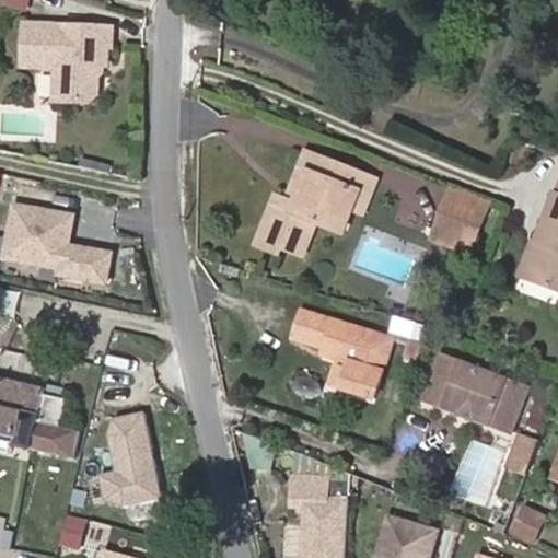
[(4,0),(4,2),(26,9),(28,0),(4,0)]
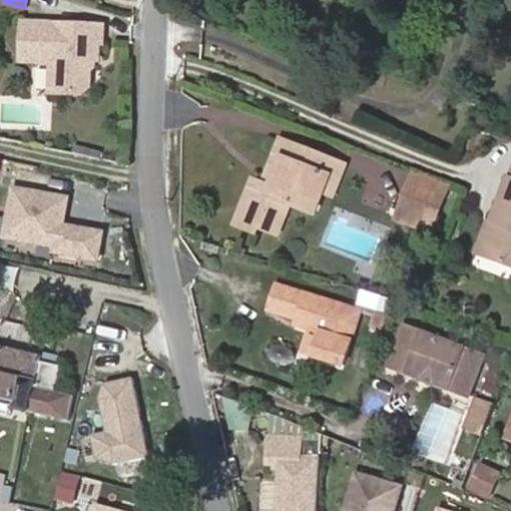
[(104,29),(24,22),(22,60),(51,62),(50,93),(79,95),(88,84),(90,59),(97,60),(98,41),(103,41),(104,29)]
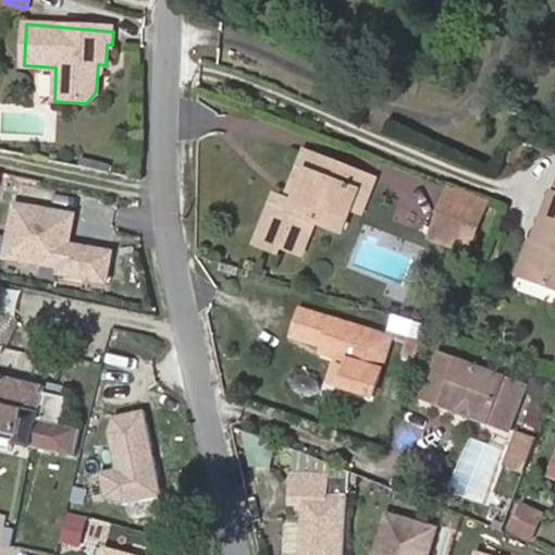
[(293,201),(312,151),(300,147),(281,196),(293,201)]
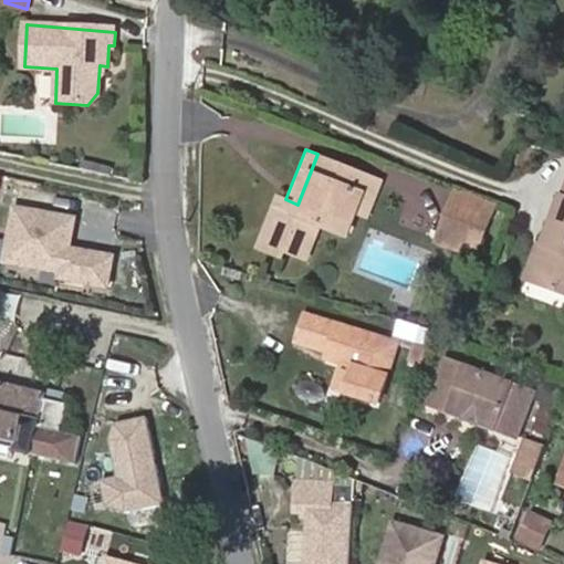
[(361,192),(374,198),(380,178),(317,154),(298,205),(285,199),(279,197),(260,244),(281,254),(284,248),(304,256),(317,223),(344,233),(354,212),(361,192)]
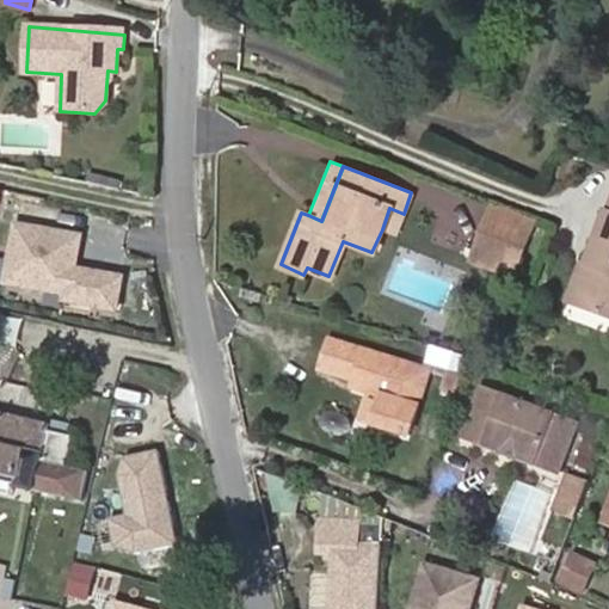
[(585,264),(572,301),(608,314),(608,189),(582,263),(585,264)]
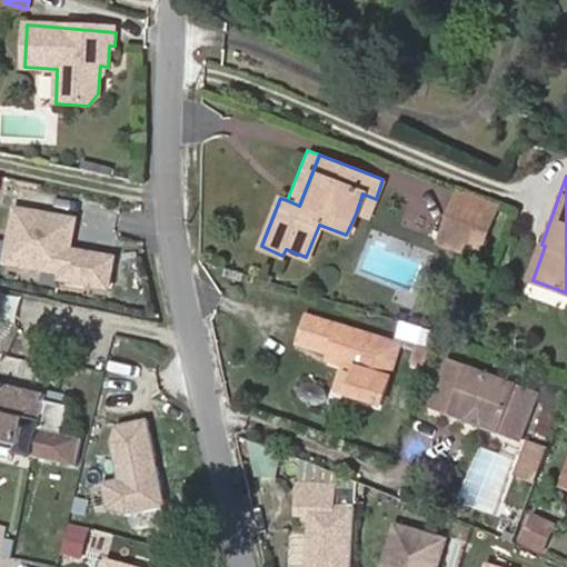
[(473,240),(480,244),(496,202),(459,188),(453,201),(481,214),(473,240)]
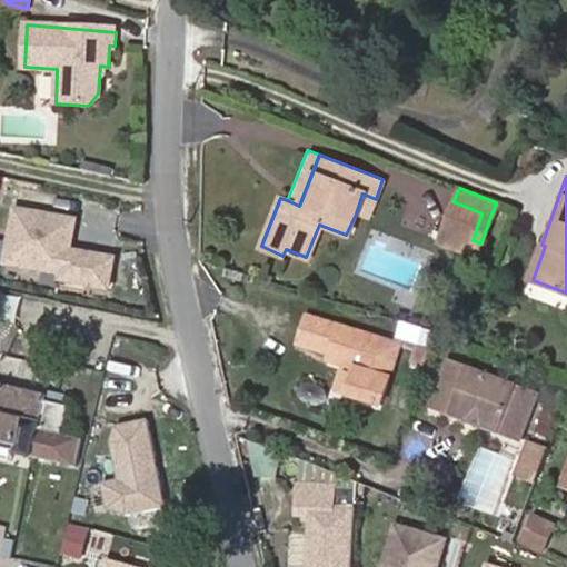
[(362,194),(356,214),(368,219),(376,199),(362,194)]
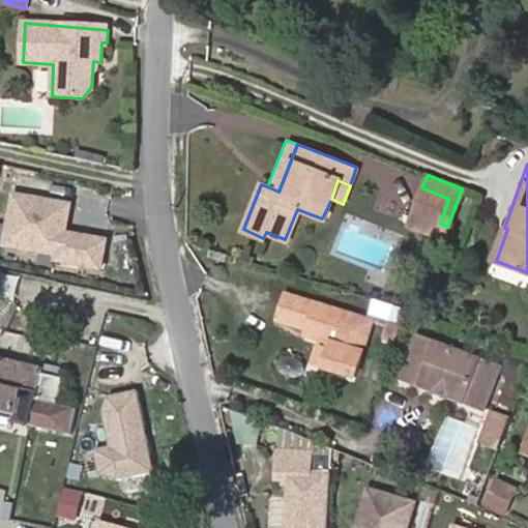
[(443,239),(447,227),(440,224),(448,199),(421,187),(408,225),(443,239)]
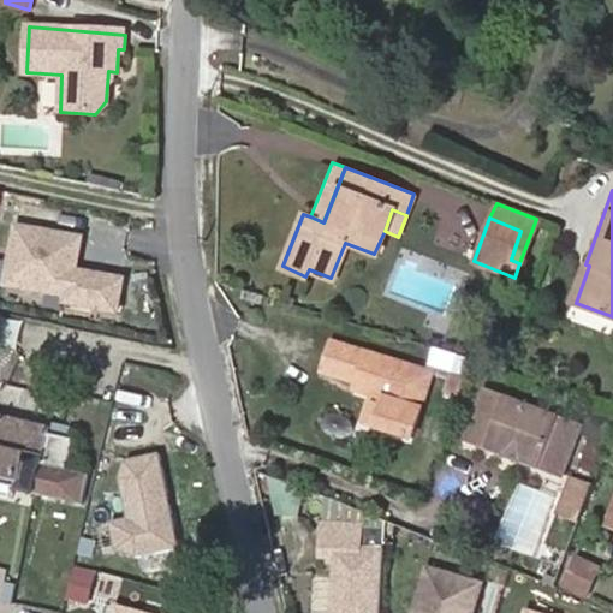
[(83,233),(19,220),(7,277),(67,290),(65,297),(117,308),(124,275),(76,266),(83,233)]
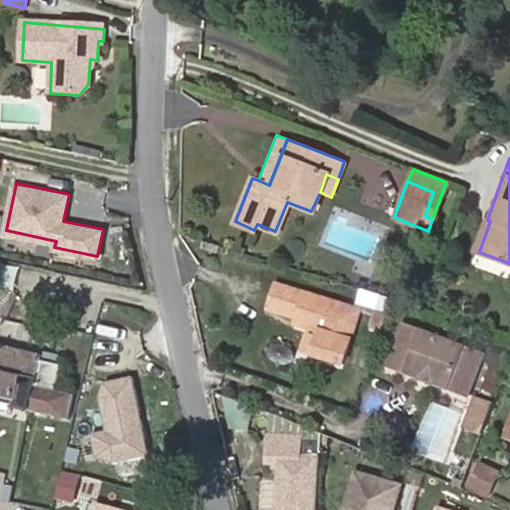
[(490,221),(487,220),(484,219),(473,249),(479,252),(490,221)]
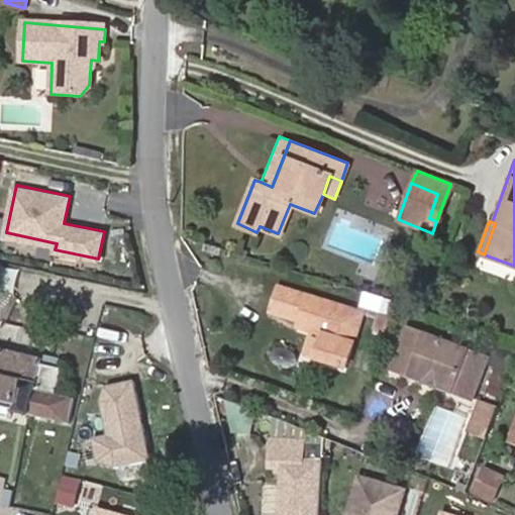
[(319,331),(313,356),(342,365),(359,311),(356,310),(275,285),(267,310),(294,318),(293,324),(309,329),(319,331)]
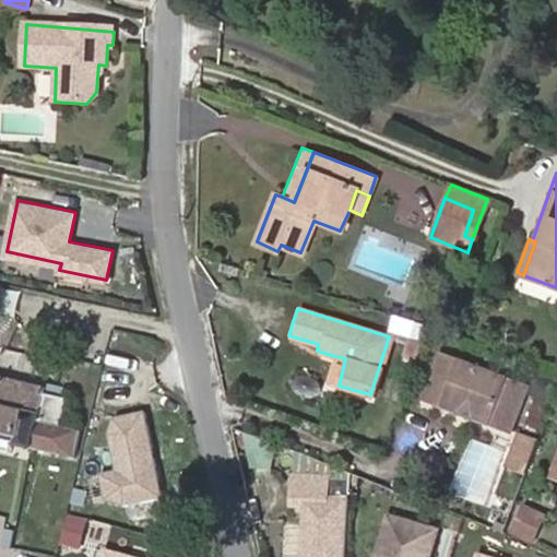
[(386,335),(389,336),(402,341),(398,353),(412,357),(425,324),(392,315),(386,335)]
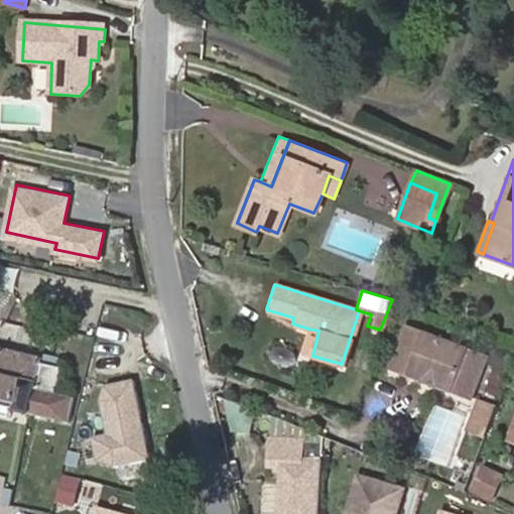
[(485,356),(405,325),(389,367),(406,374),(405,377),(452,394),(453,391),(469,397),(485,356)]
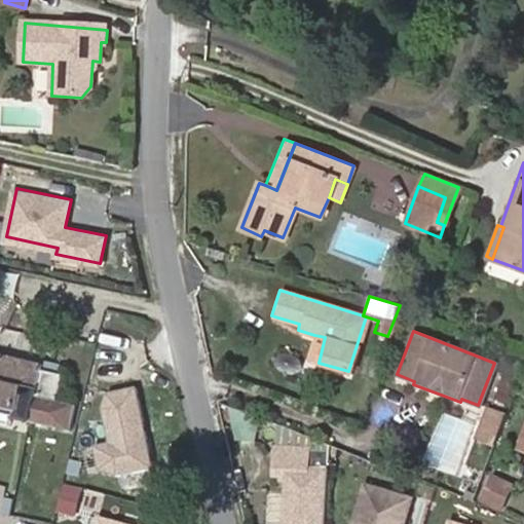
[(325,337),(314,335),(307,360),(319,363),(325,337)]
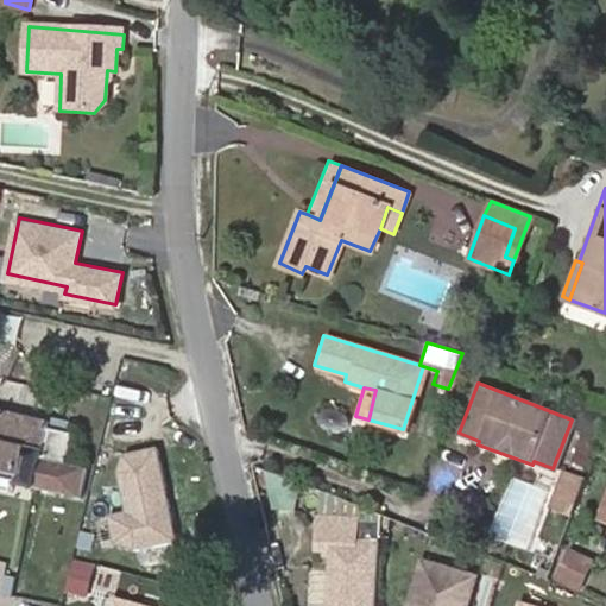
[(52,404),(50,421),(48,428),(71,434),(76,409),(52,404)]
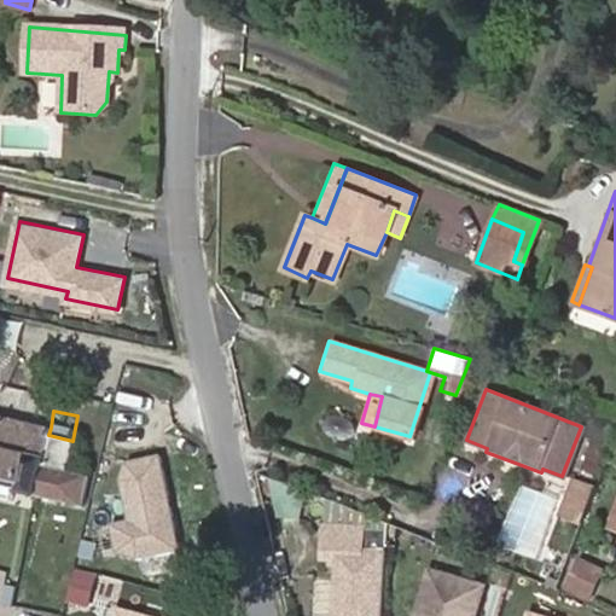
[(338,414),(331,417),(326,420),(325,428),(327,435),(333,440),(342,440),(348,435),(350,430),(349,423),(344,417),(338,414)]
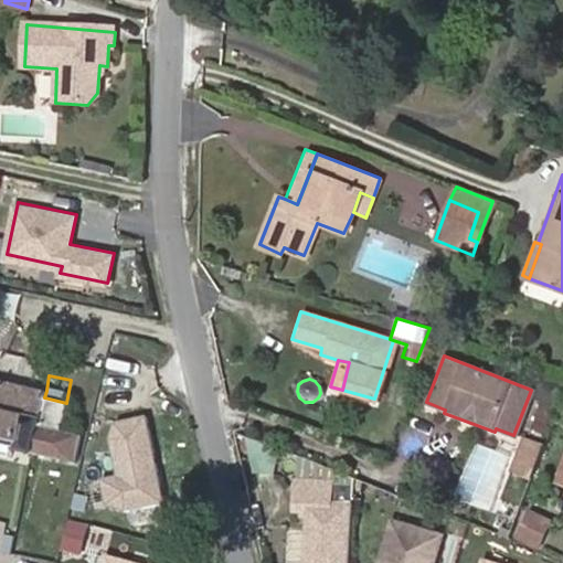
[(558,384),(542,379),(535,397),(551,404),(558,384)]
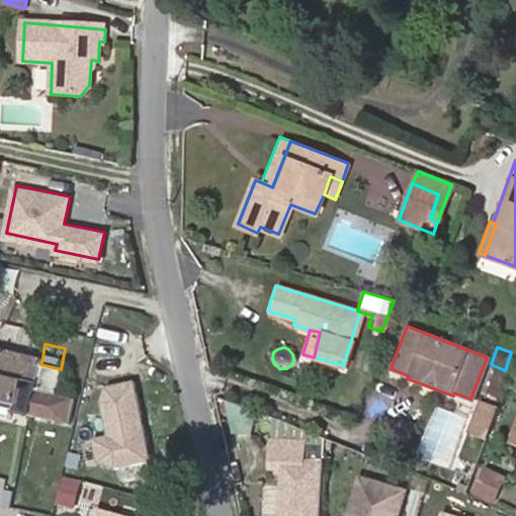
[(0,404),(14,407),(68,419),(74,397),(56,393),(61,369),(40,364),(43,358),(0,348),(0,404)]
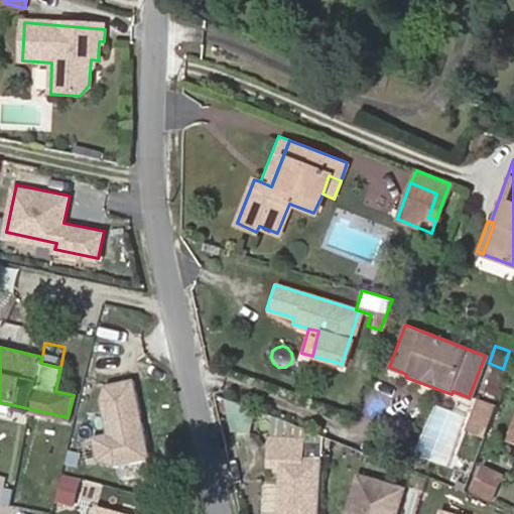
[(134,377),(105,384),(101,398),(108,432),(94,435),(99,460),(115,466),(152,457),(134,377)]
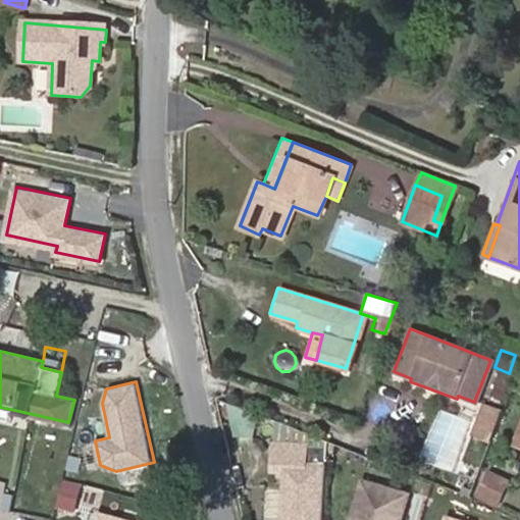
[(457,468),(474,417),(439,406),(422,457),(457,468)]
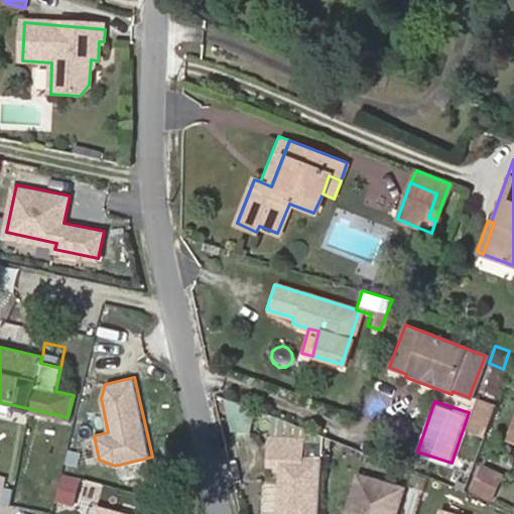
[(483,435),(493,408),(475,401),(465,428),(483,435)]
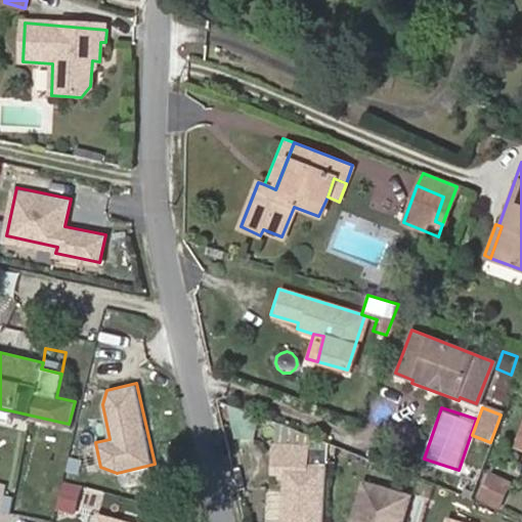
[(14,411),(0,408),(0,421),(11,424),(14,411)]
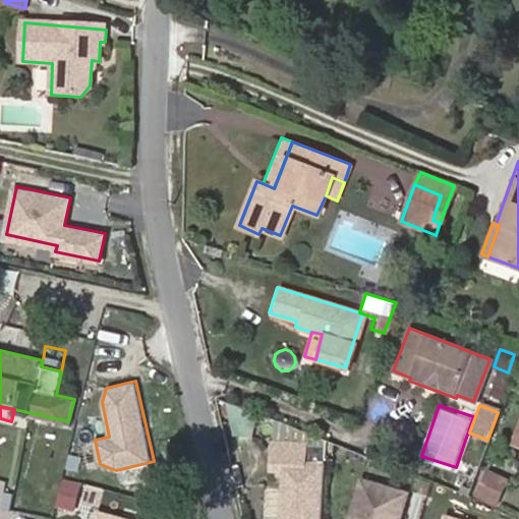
[(304,445),(271,444),(270,472),(284,472),(282,518),(321,518),(324,465),(303,464),(304,445)]
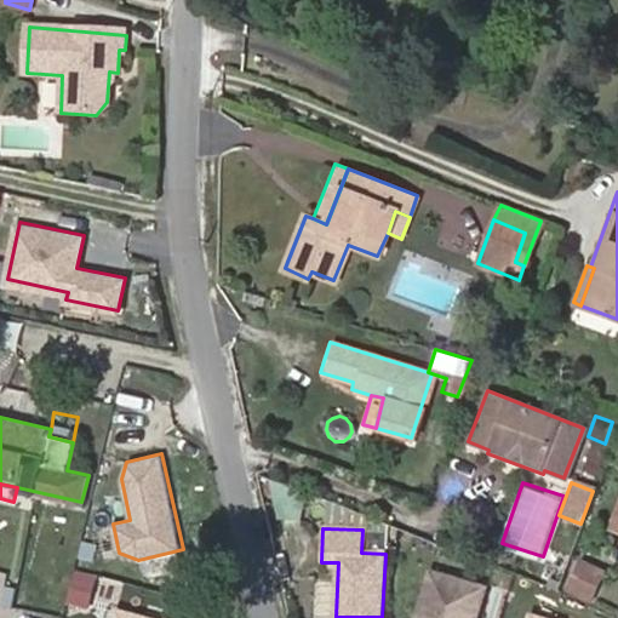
[(95,543),(80,539),(75,556),(90,560),(95,543)]
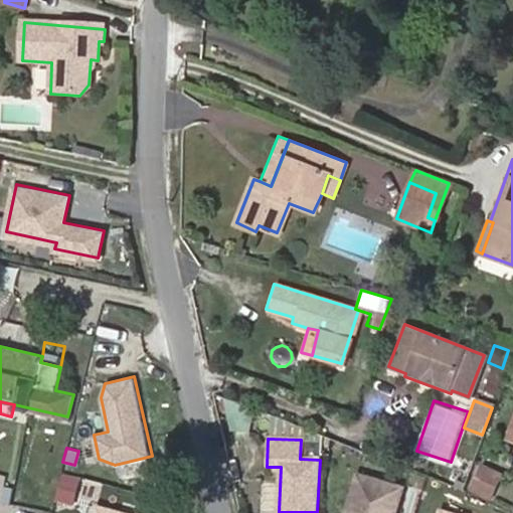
[(500,477),(481,468),(472,487),(491,496),(500,477)]
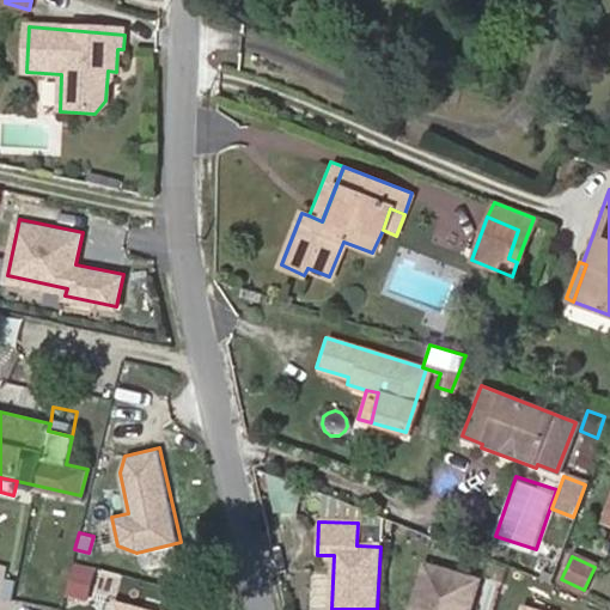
[(84,598),(92,567),(71,561),(62,592),(84,598)]
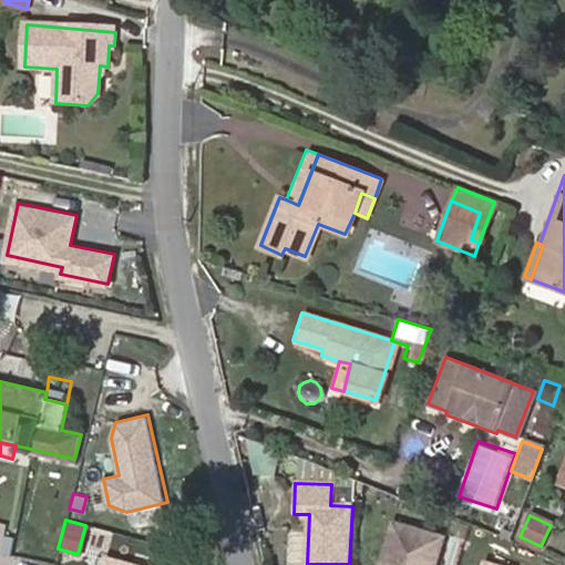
[(435,564),(443,537),(393,524),(381,564),(435,564)]
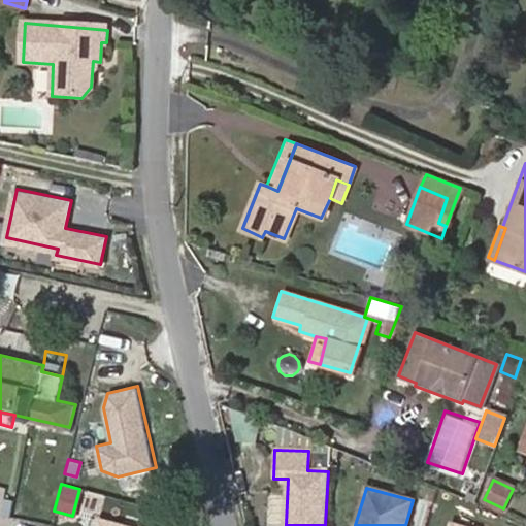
[(3,495),(0,511),(9,513),(13,497),(3,495)]
